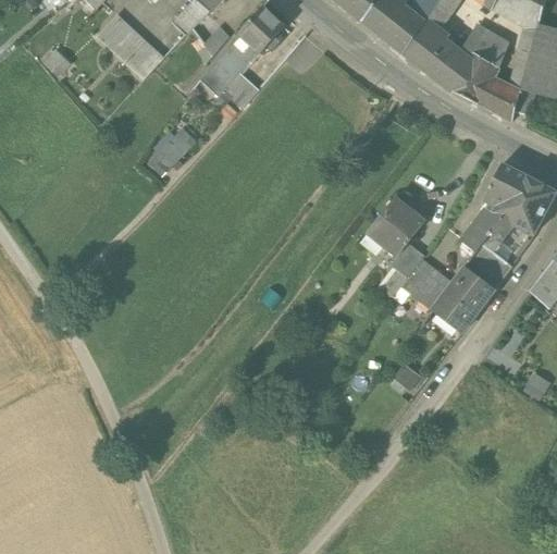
[(192,0),(172,21),(185,33),(210,10),(198,0),(192,0)]
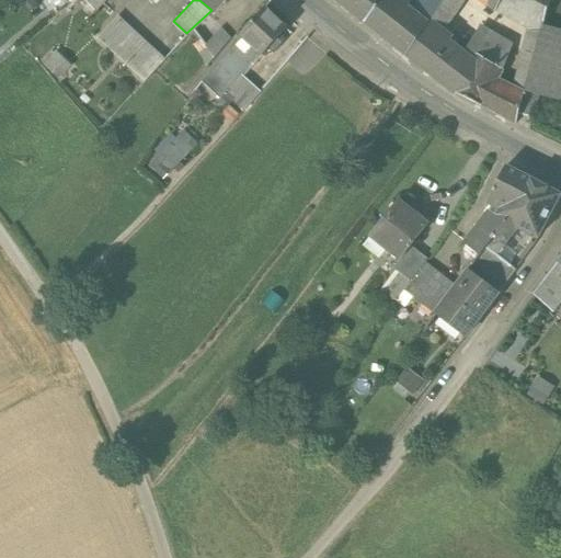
[(199,0),(212,10),(213,11),(220,0),(199,0)]
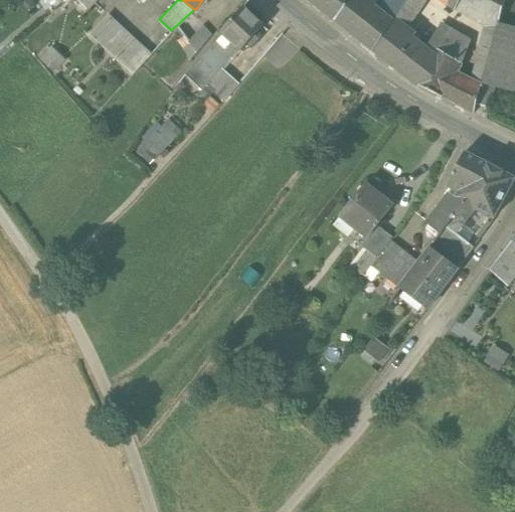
[(215,0),(208,15),(226,24),(238,0),(215,0)]
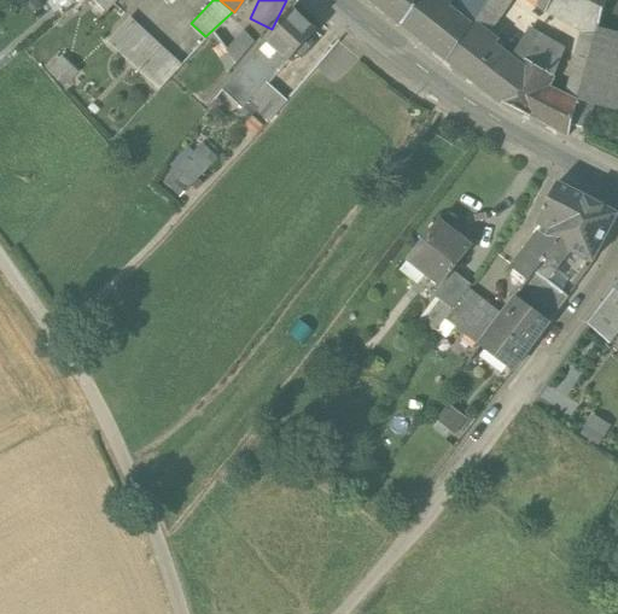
[(373,0),(402,23),(420,0),(373,0)]
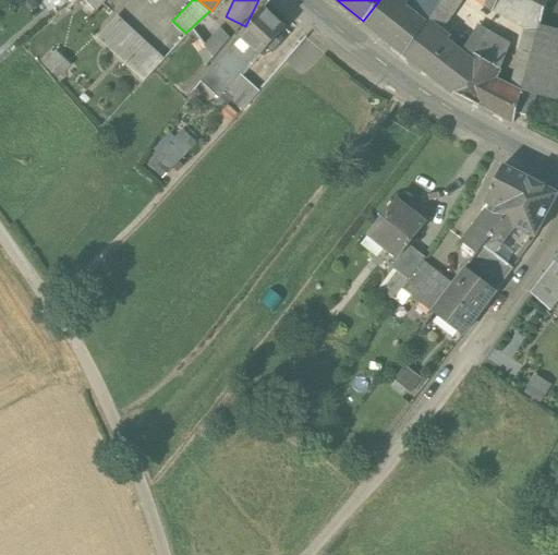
[(402,3),(398,0),(379,0),(363,21),(403,52),(424,23),(425,21),(402,3)]
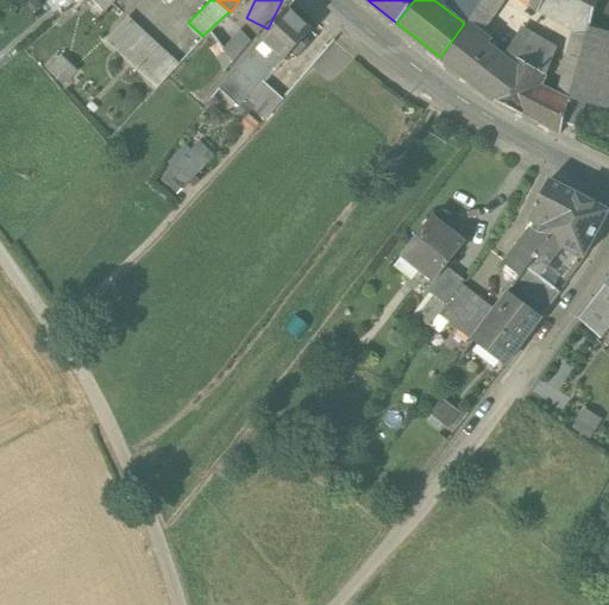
[(441,0),(439,4),(464,23),(479,0),(441,0)]
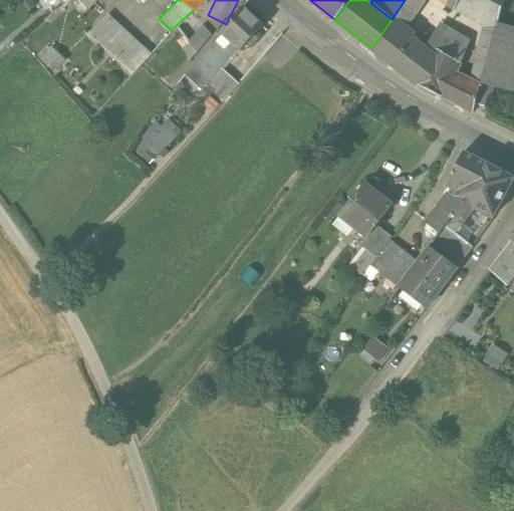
[(446,0),(455,5),(459,0),(489,16),(497,20),(502,0),(446,0)]
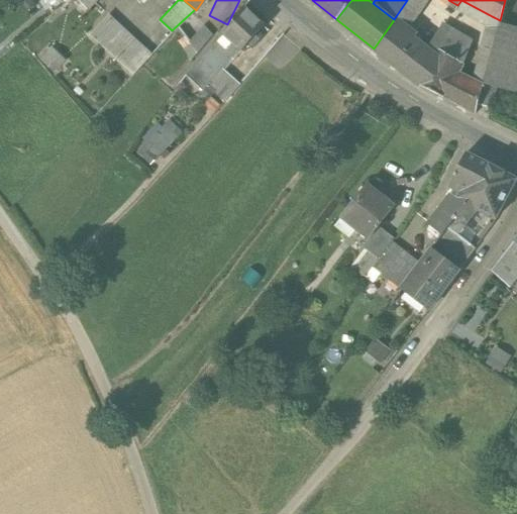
[(265,25),(244,5),(221,31),(238,47),(241,49),(265,25)]
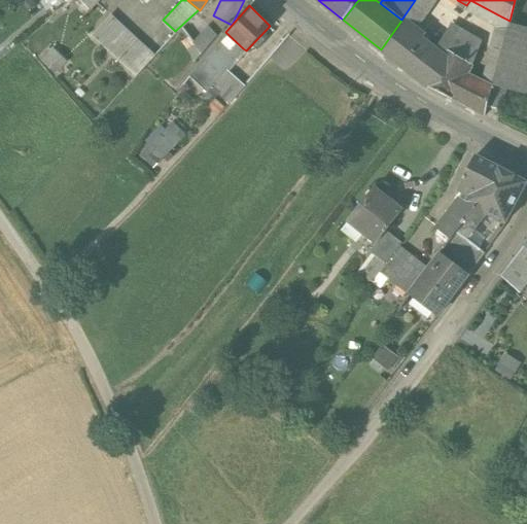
[(155,55),(111,14),(92,35),(136,75),(155,55)]
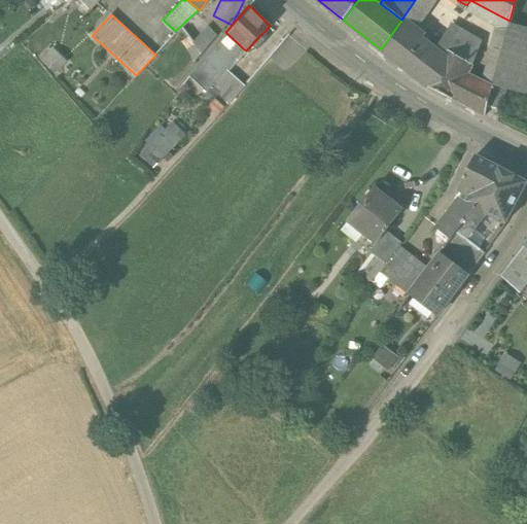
[(501,16),(492,47),(493,47),(502,50),(508,28),(510,22),(501,16)]
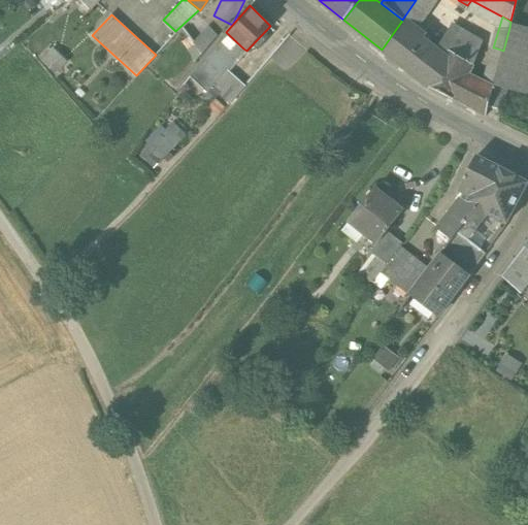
[(441,55),(401,22),(382,50),(426,84),(441,55)]
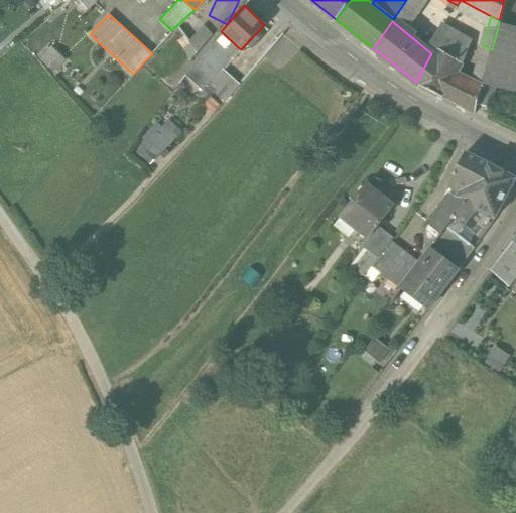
[(202,24),(186,40),(198,50),(212,33),(202,24)]
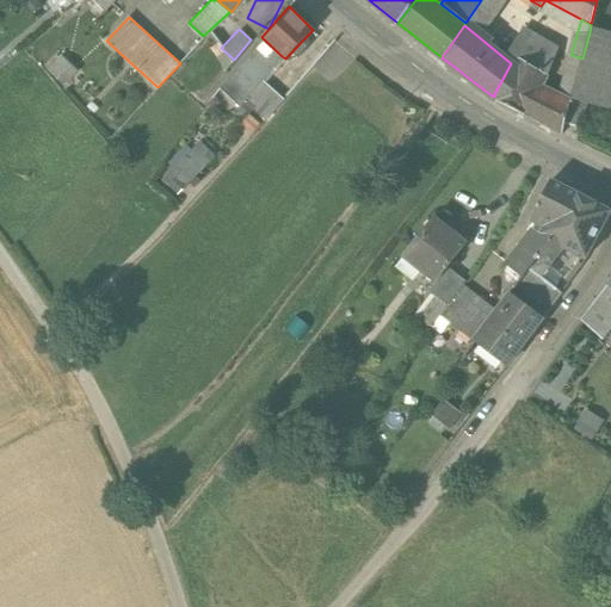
[(551,49),(520,30),(507,53),(514,57),(511,63),(493,97),(523,112),(538,85),(551,49)]
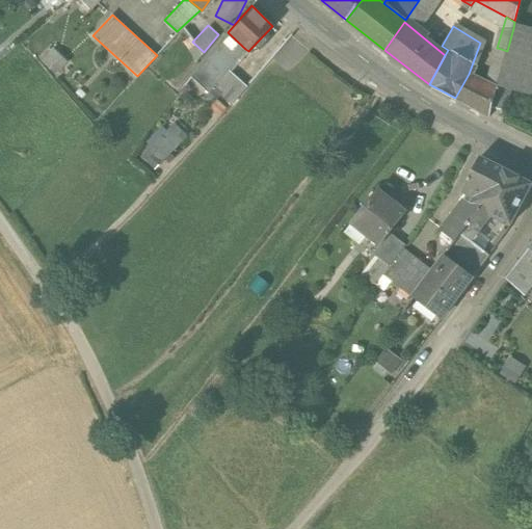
[(531,32),(513,28),(507,51),(501,73),(513,76),(511,86),(531,93),(531,32)]
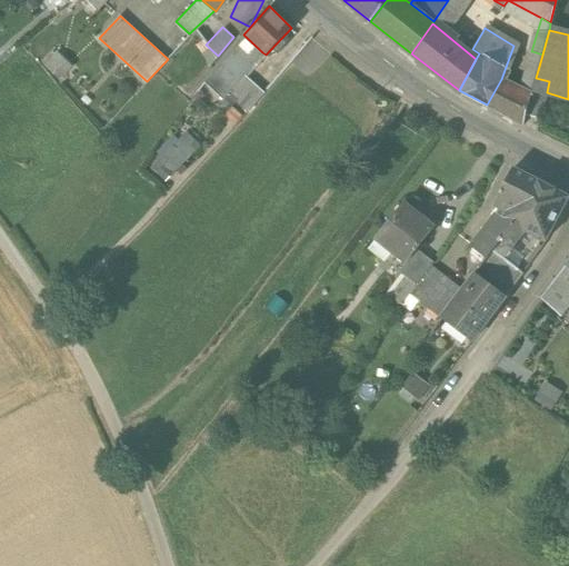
[(262,52),(243,35),(205,81),(222,98),(227,93),(245,73),(262,52)]
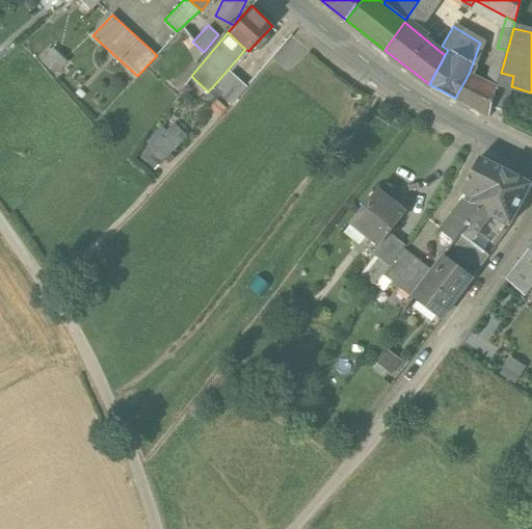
[(55,72),(68,60),(53,47),(42,58),(55,72)]
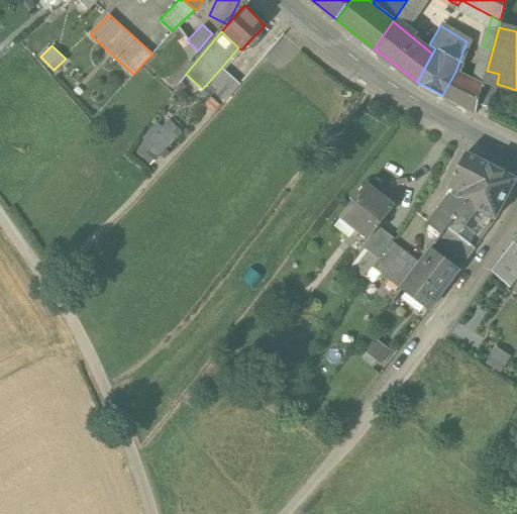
[(484,46),(473,81),(482,86),(482,87),(483,87),(487,71),(493,49),(484,46)]
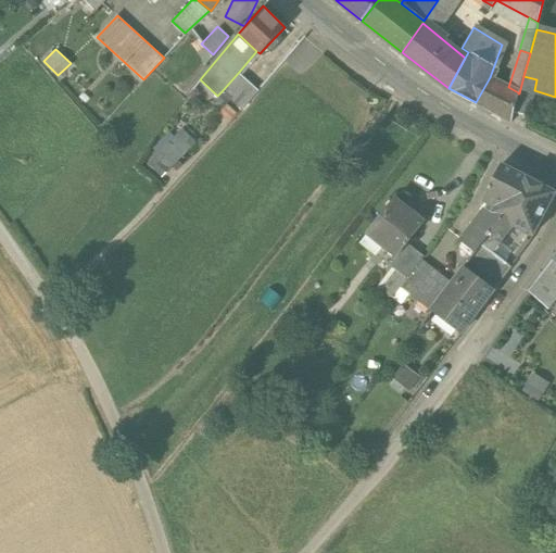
[(239,72),(222,91),(241,109),(258,89),(239,72)]
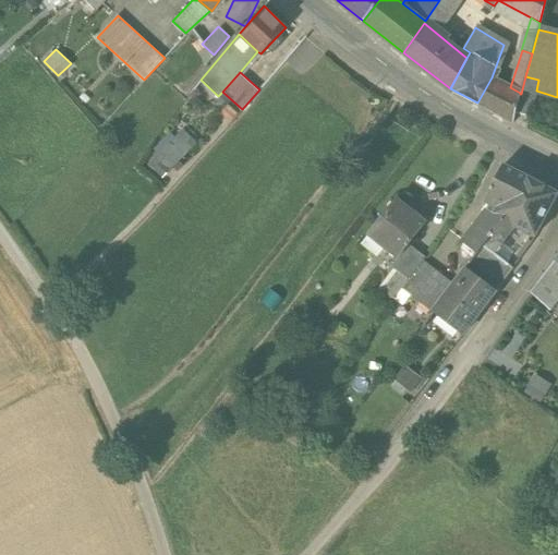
[(538,80),(525,76),(521,94),(520,94),(514,111),(530,115),(536,91),(538,80)]
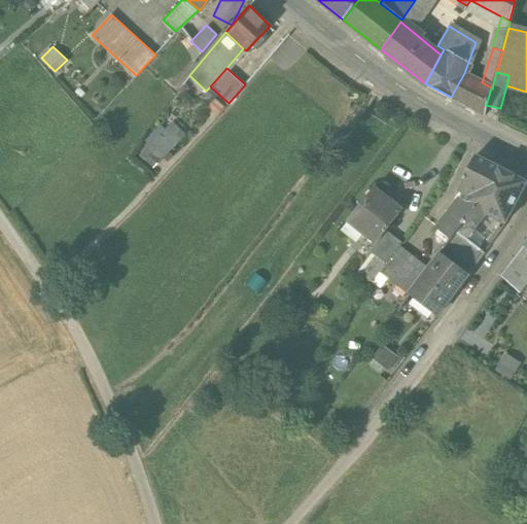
[(482,82),(464,73),(451,97),(484,113),(486,105),(491,89),(491,88),(482,82)]
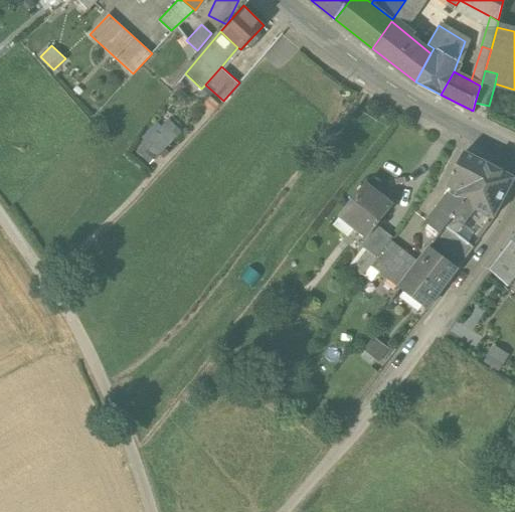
[(136,149),(149,162),(182,131),(169,118),(162,125),(158,121),(142,136),(146,139),(136,149)]
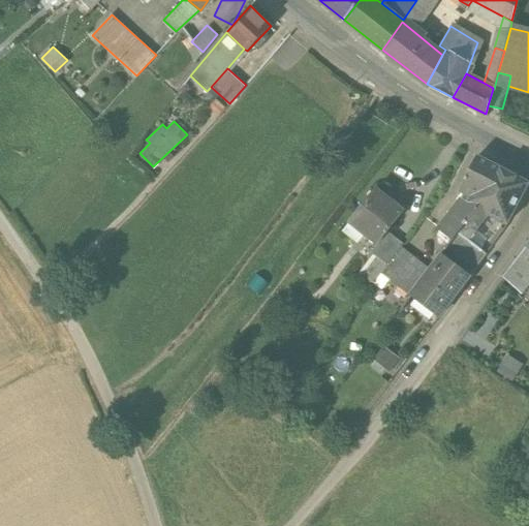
[(510,172),(477,154),(460,186),(471,194),(469,198),(462,194),(438,227),(453,238),(458,231),(465,223),(477,206),(483,209),(491,192),(499,195),(510,172)]
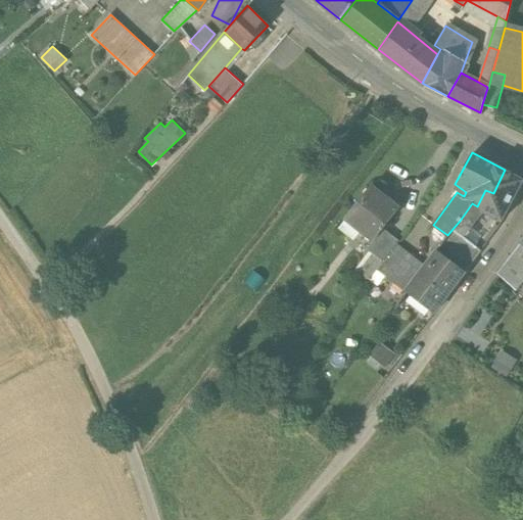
[(505,170),(493,193),(485,190),(477,206),(472,203),(460,221),(469,227),(481,208),(501,219),(522,179),(505,170)]
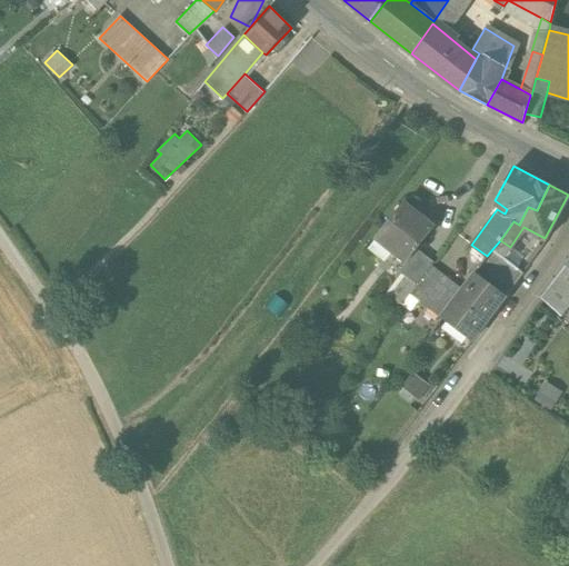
[(402,200),(375,235),(376,236),(380,231),(395,244),(391,249),(405,260),(411,251),(416,246),(432,225),(402,200)]
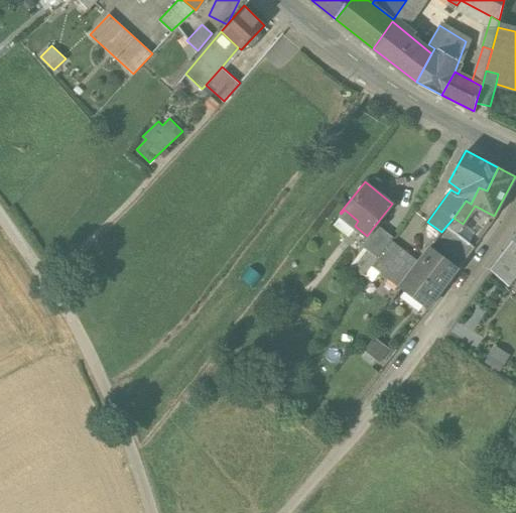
[(393,237),(377,223),(373,228),(376,231),(364,246),(377,256),(390,240),(393,237)]
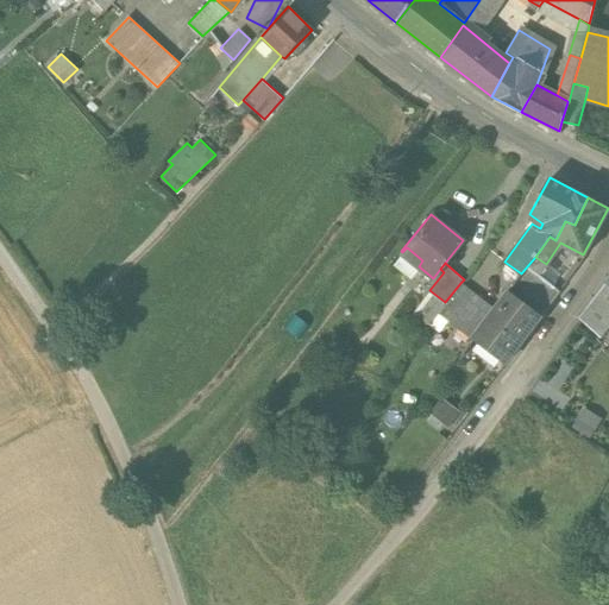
[(556,288),(527,266),(521,273),(516,279),(546,302),(556,288)]
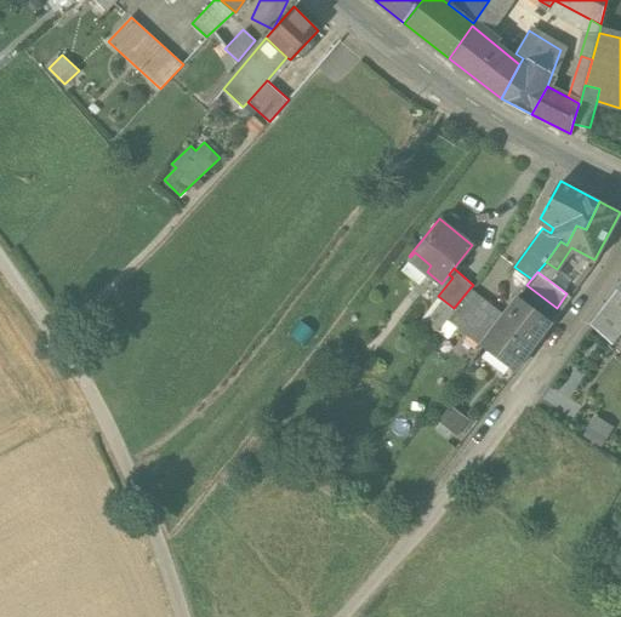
[(557,308),(527,285),(517,297),(547,321),(557,308)]
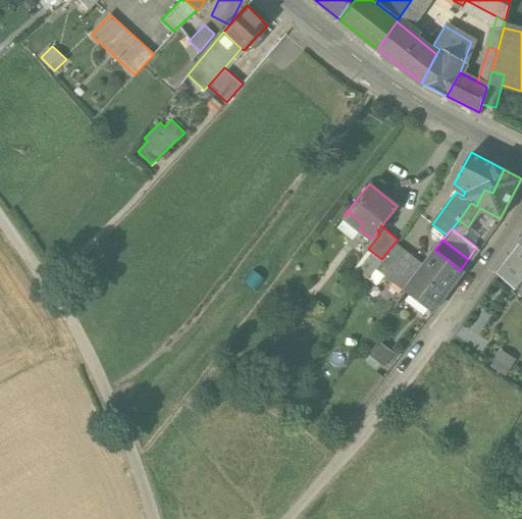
[(423,264),(395,243),(381,259),(378,263),(407,286),(423,264)]
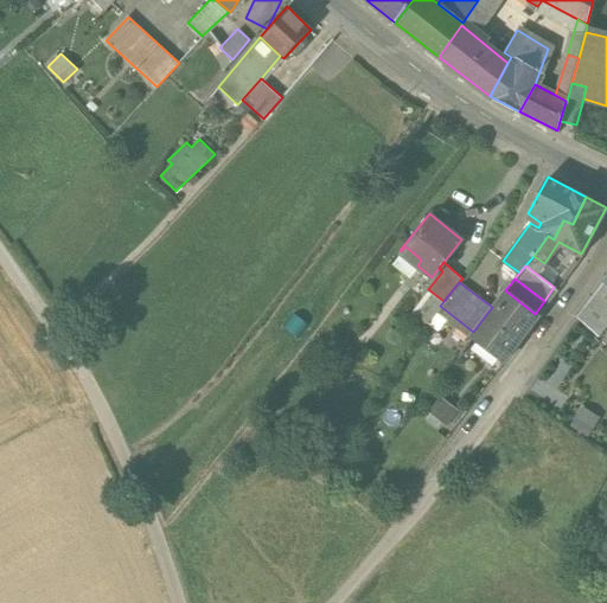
[(606,286),(601,282),(589,296),(606,309),(606,286)]
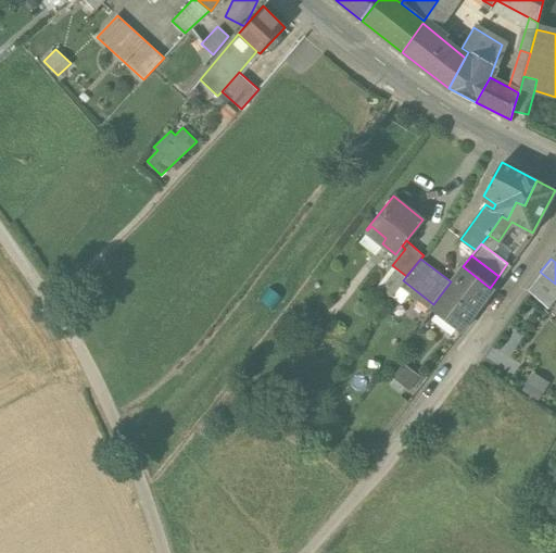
[(451,281),(433,304),(464,327),(484,300),(482,298),(490,288),(463,266),(451,281)]
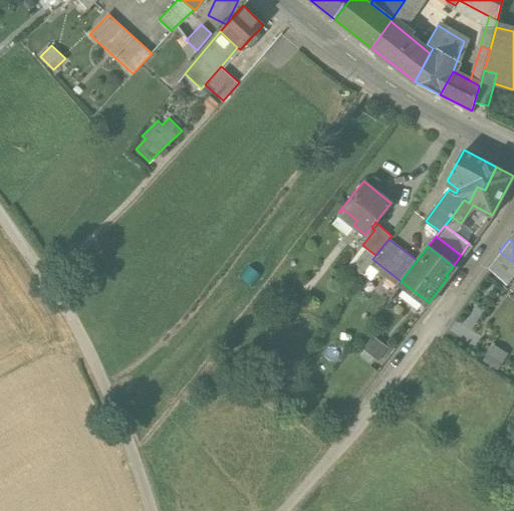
[(513,262),(499,251),(487,268),(502,281),(513,266),(513,262)]
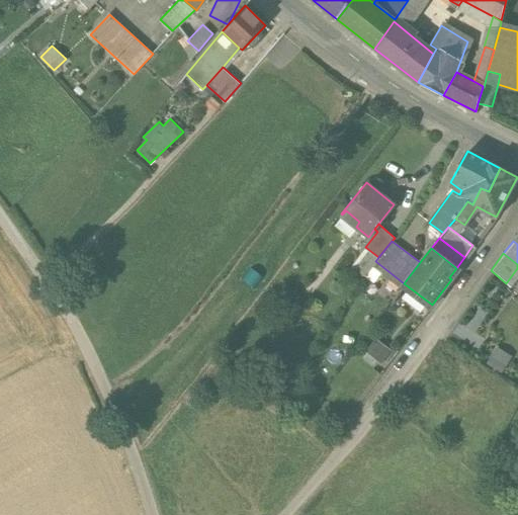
[(386,360),(397,347),(379,334),(369,348),(386,360)]
